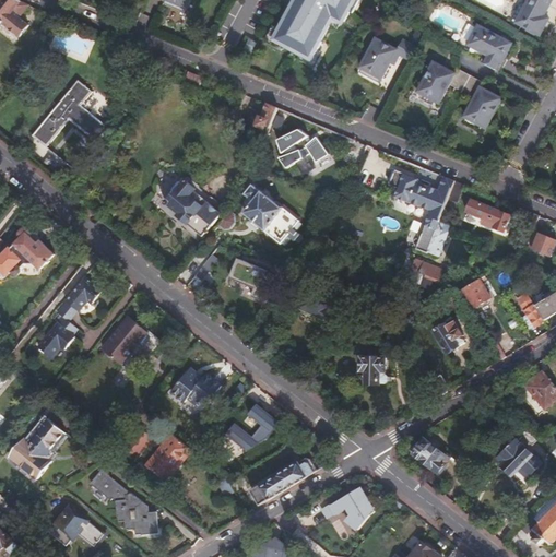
[(0,23),(19,36),(27,25),(16,16),(26,4),(15,0),(0,0),(0,23)]
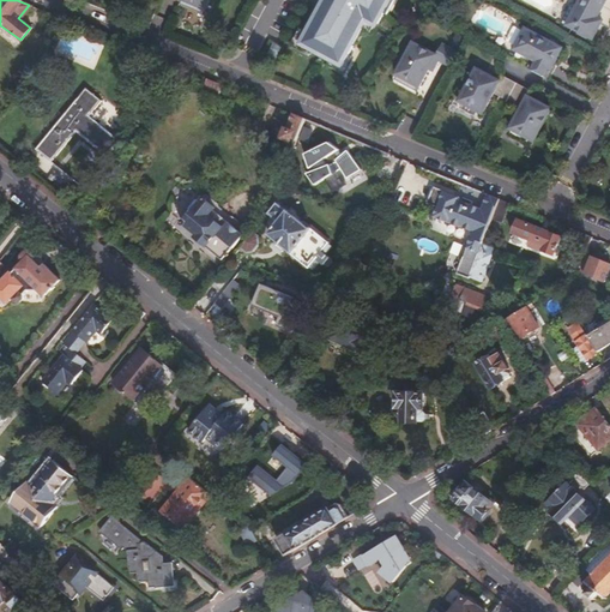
[(179,0),(177,3),(200,12),(205,0),(179,0)]
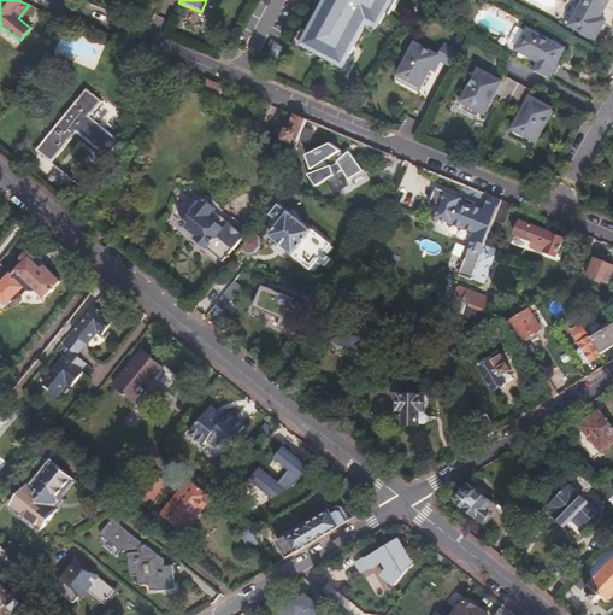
[(325,64),(337,70),(376,0),(322,0),(311,22),(310,22),(306,29),(300,25),(290,45),(308,54),(311,52),(326,60),(325,64)]
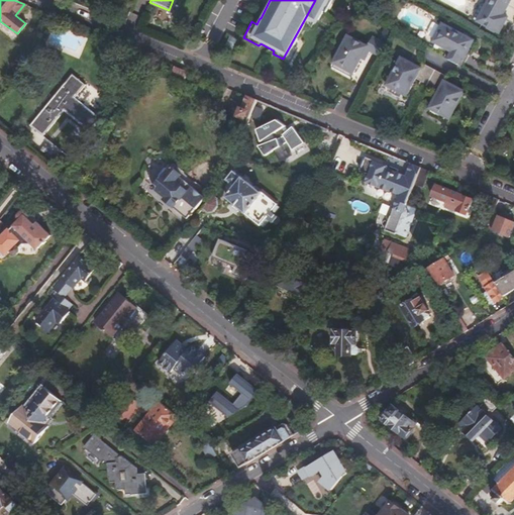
[(315,0),(283,59),(288,62),(297,46),(292,43),(303,23),(309,26),(313,17),(316,19),(321,10),(324,11),(329,0),(315,0)]
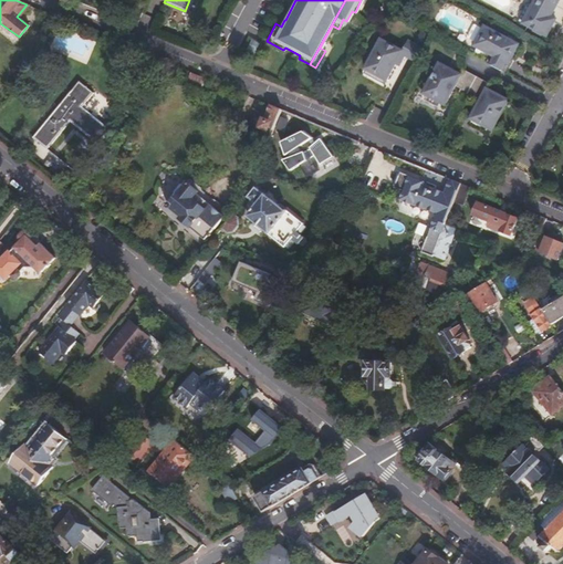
[(555,6),(544,0),(537,0),(534,6),(529,3),(520,20),(548,33),(554,21),(555,19),(551,16),(555,6)]
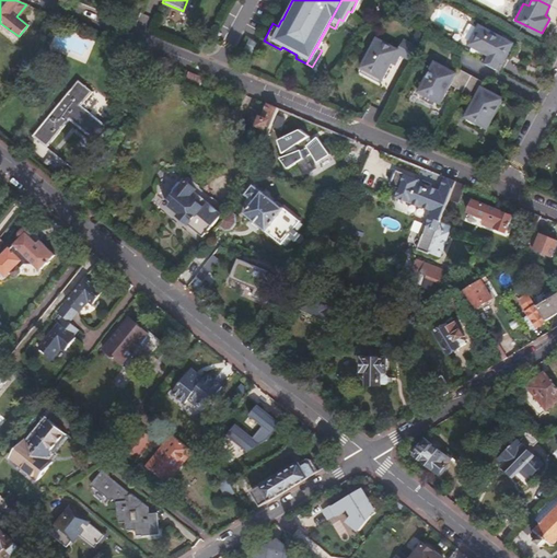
[(556,9),(549,6),(545,15),(549,19),(548,21),(556,24),(556,9)]
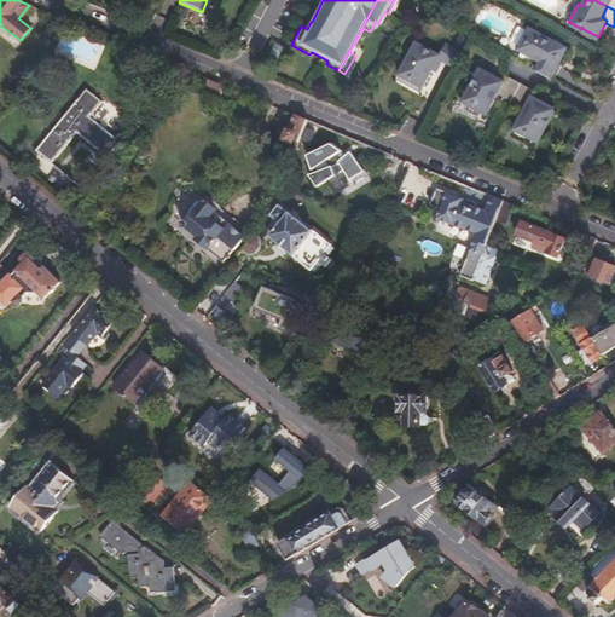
[(520,48),(522,48),(532,32),(529,30),(520,48)]
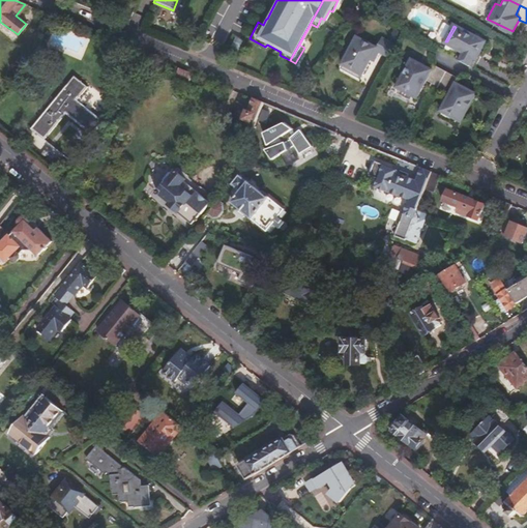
[(488,44),(456,27),(447,41),(456,47),(454,52),(457,55),(455,58),(468,65),(474,68),(480,56),(476,54),(478,50),(482,52),(488,44)]
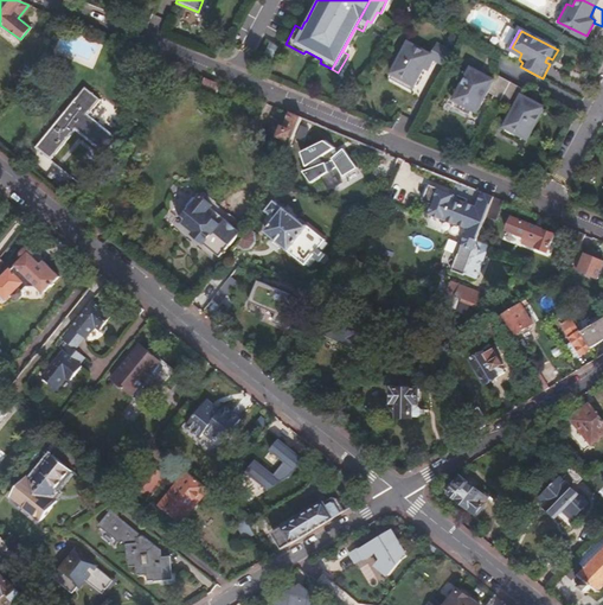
[(434,59),(444,64),(453,49),(437,40),(430,53),(408,42),(391,71),(414,82),(429,55),(430,55),(434,59)]
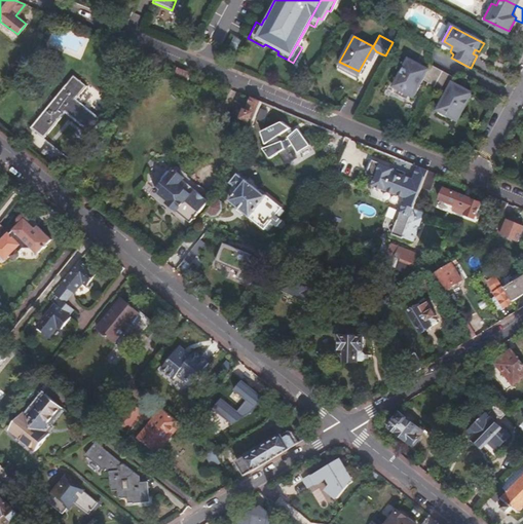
[(423,80),(432,65),(428,64),(425,69),(405,59),(390,85),(395,88),(393,92),(404,99),(406,95),(411,97),(419,81),(420,79),(423,80)]
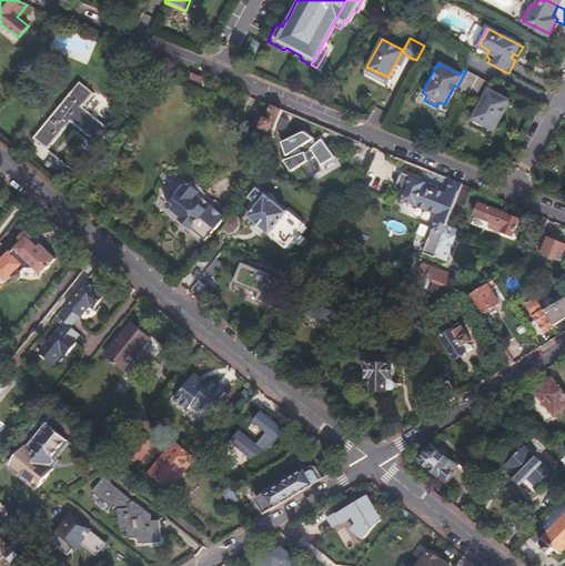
[(476,76),(466,70),(457,87),(460,88),(458,91),(466,95),(476,76)]
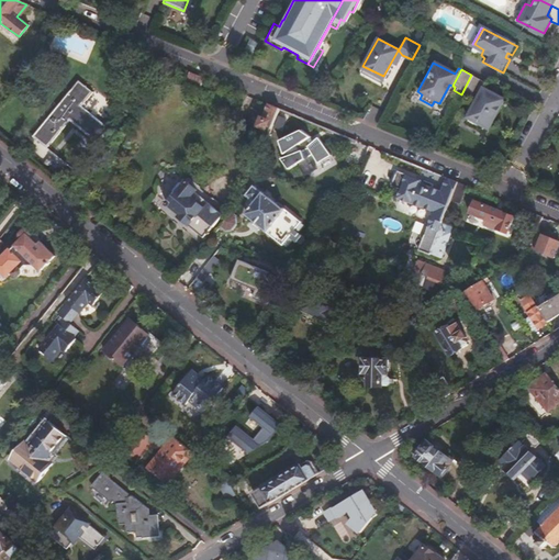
[(200,76),(187,70),(183,78),(197,85),(200,76)]
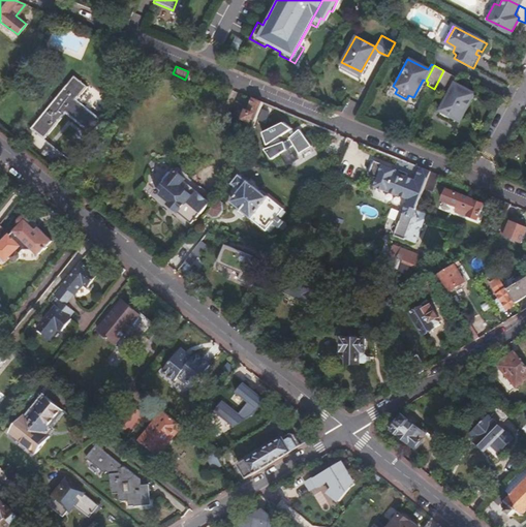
[(455,76),(443,70),(434,89),(439,92),(441,89),(446,92),(434,114),(455,125),(472,93),(452,82),(455,76)]
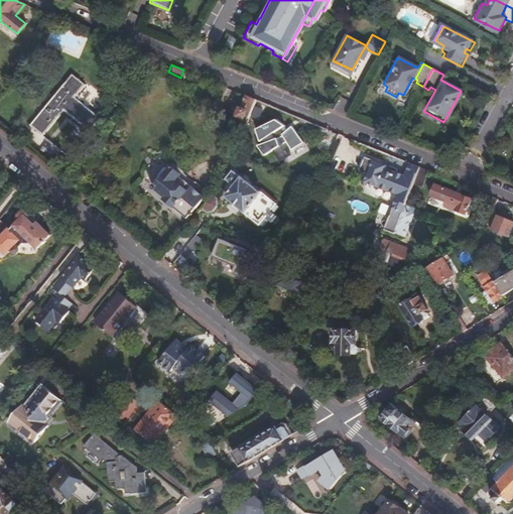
[(72,73),(28,125),(40,135),(61,111),(87,132),(98,118),(74,97),(84,84),(72,73)]
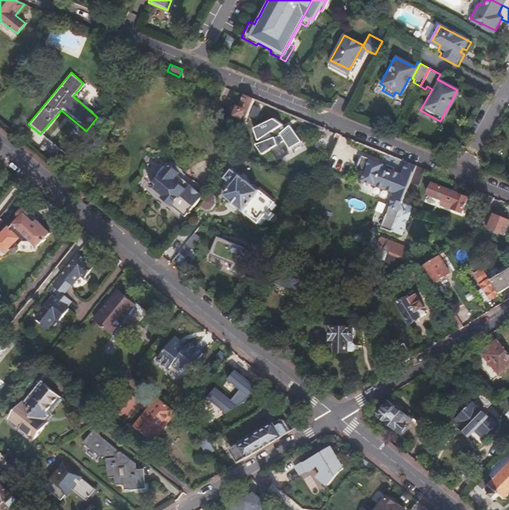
[(253,98),(237,92),(233,102),(237,104),(234,111),(239,113),(239,112),(246,114),(253,98)]
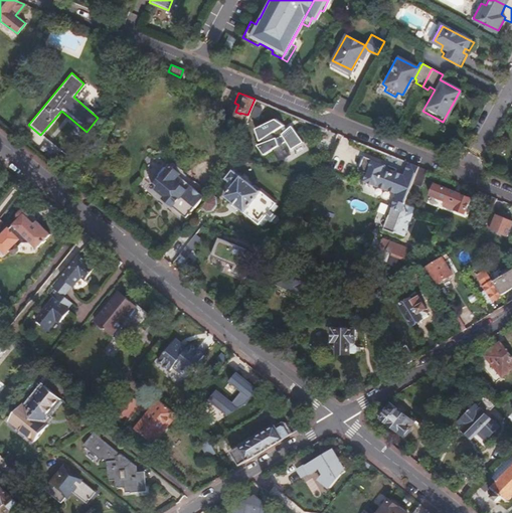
[(279,117),(253,126),(260,142),(258,143),(262,154),(274,149),(277,157),(303,147),(294,124),(283,128),(279,117)]
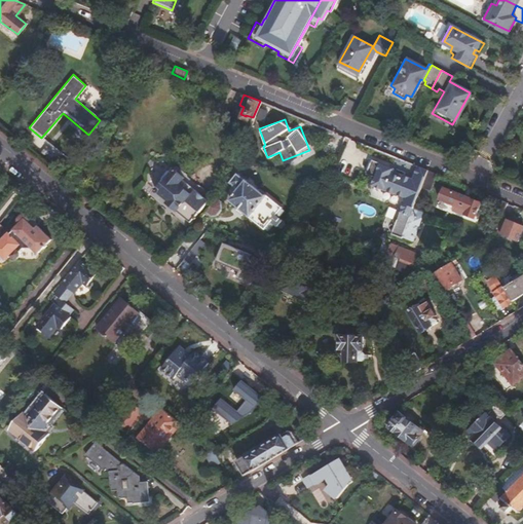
[(425,169),(414,164),(409,176),(389,167),(389,165),(369,157),(363,172),(370,175),(367,182),(381,188),(401,196),(396,208),(394,207),(388,219),(391,220),(386,231),(398,235),(398,234),(408,238),(417,215),(413,214),(415,208),(410,206),(419,185),(425,169)]
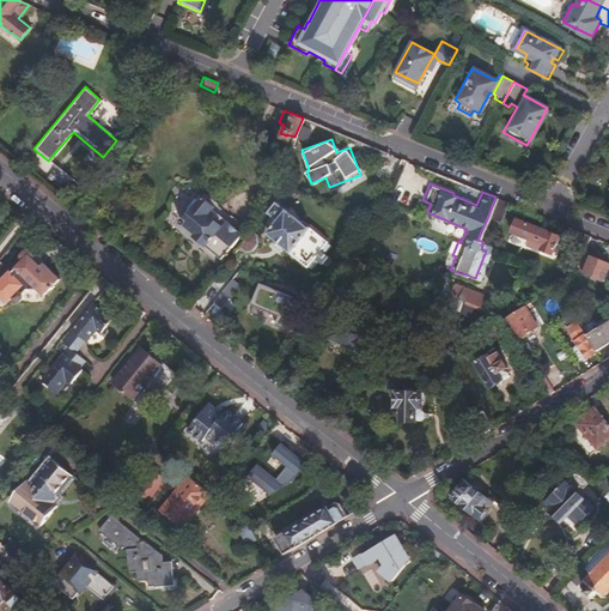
[(506,201),(495,197),(488,216),(499,219),(506,201)]
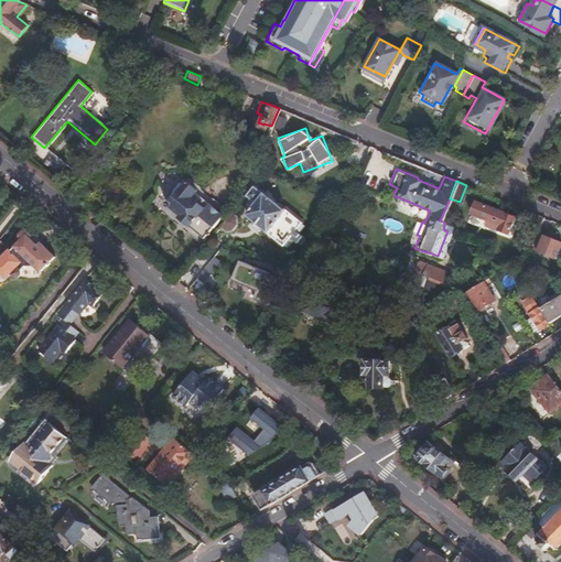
[(183,183),(165,205),(179,215),(176,218),(202,238),(218,217),(194,196),(196,194),(183,183)]
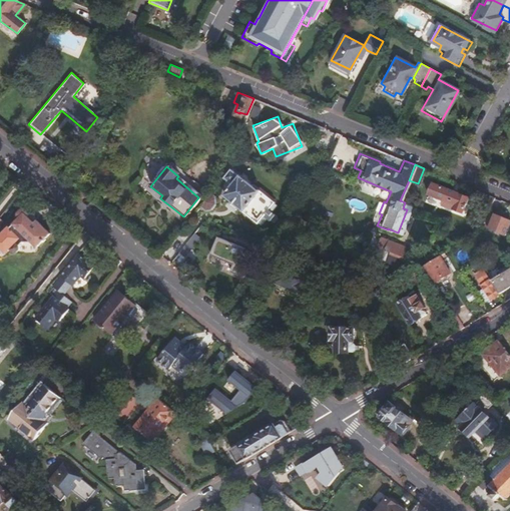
[(258,218),(259,217),(264,211),(268,214),(270,216),(275,209),(273,207),(269,204),(274,198),(275,197),(262,186),(262,187),(240,170),(238,172),(232,167),(225,175),(226,176),(224,185),(226,186),(224,189),(244,206),(244,207),(258,218)]
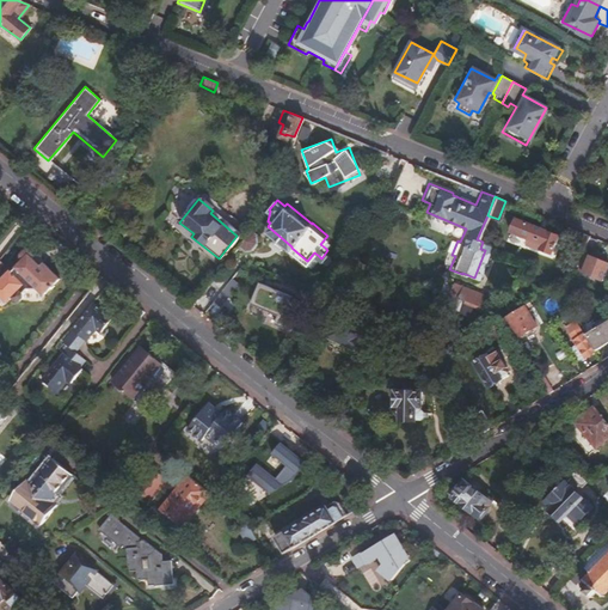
[(557,235),(513,215),(507,230),(526,238),(523,244),(550,254),(557,235)]
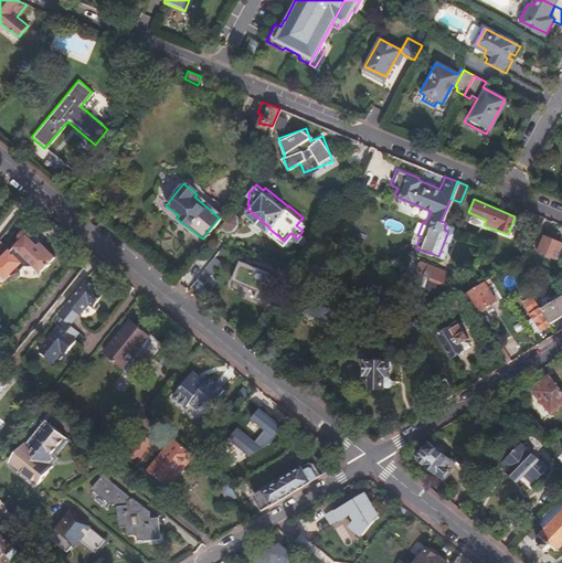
[(14,216),(24,226),(31,218),(21,209),(14,216)]
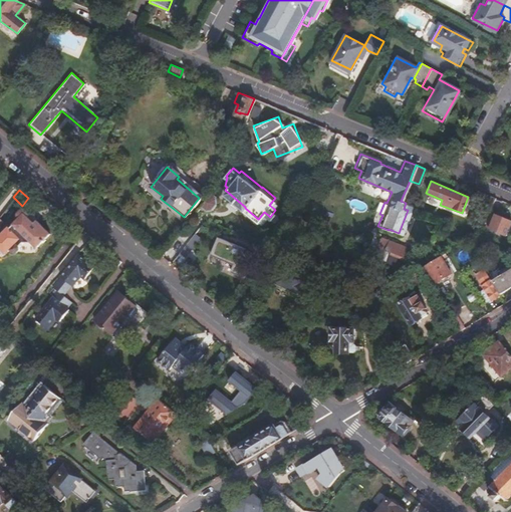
[(211,198),(208,195),(200,205),(203,207),(207,207),(212,201),(211,198)]
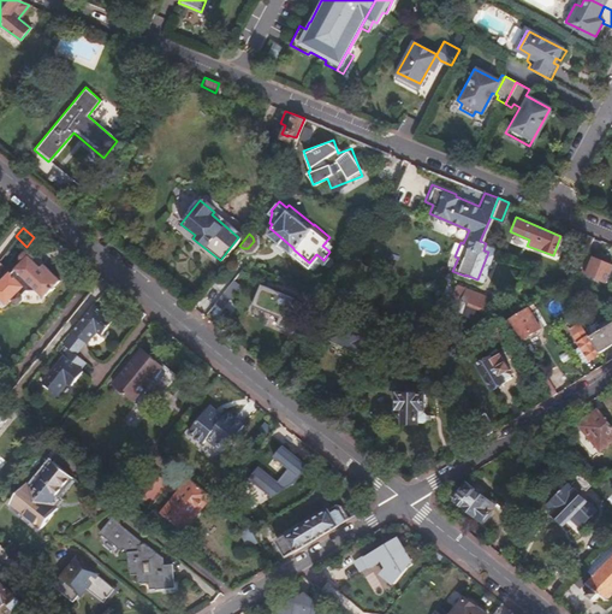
[(333,242),(328,238),(322,246),(327,249),(333,242)]
